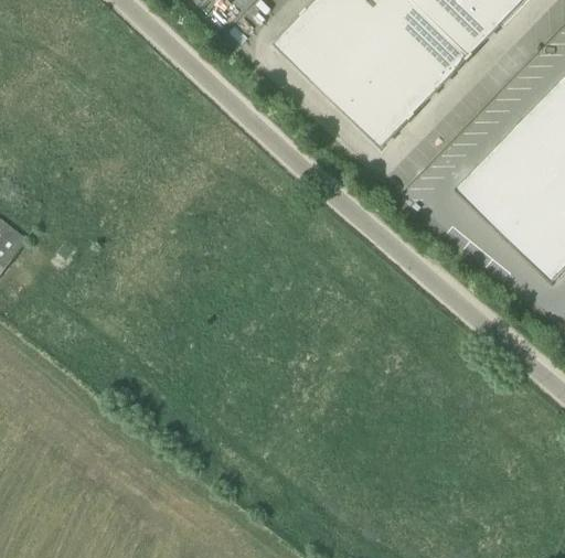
[(301,13),(274,42),(381,146),(408,117),(409,118),(415,111),(414,111),(467,57),(467,58),(472,52),(521,0),(313,0),(307,8),(307,7),(300,13),(301,13)]
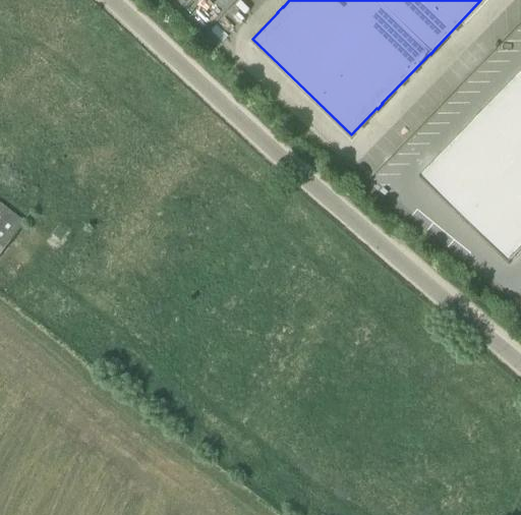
[(520,68),(501,90),(520,108),(520,68)]
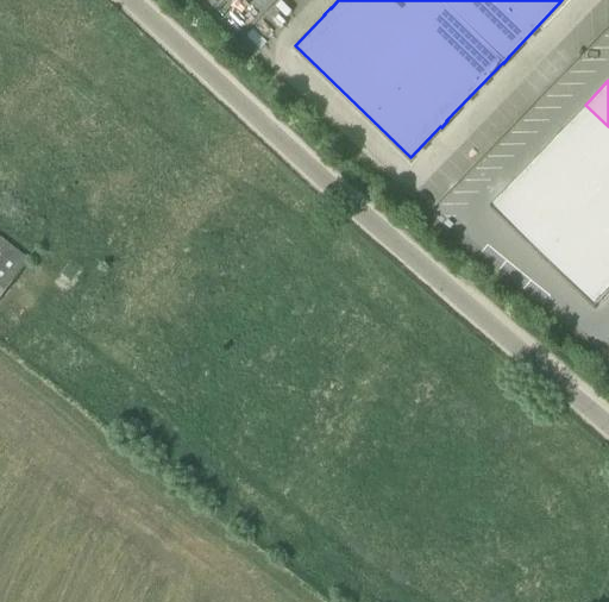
[(608,126),(585,105),(562,129),(608,174),(608,126)]
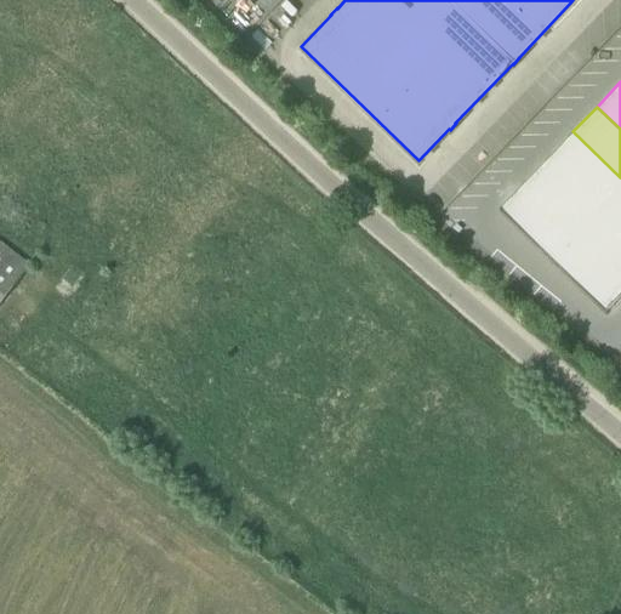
[(620,187),(620,177),(573,131),(548,157),(602,208),(620,187)]
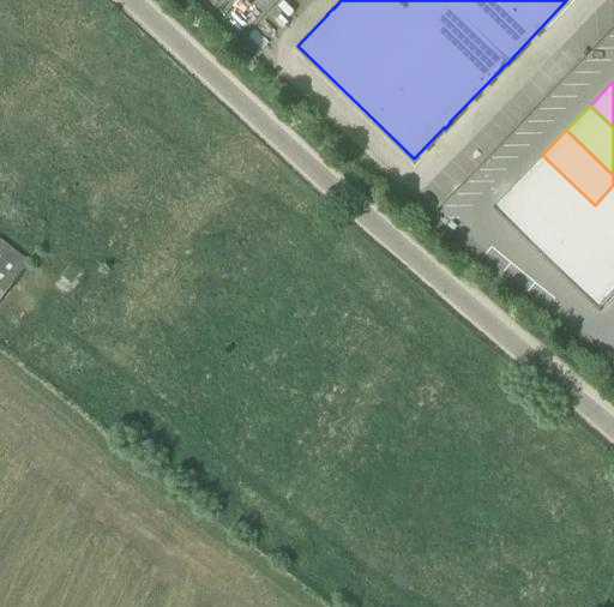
[(595,205),(542,155),(518,180),(571,230),(595,205)]
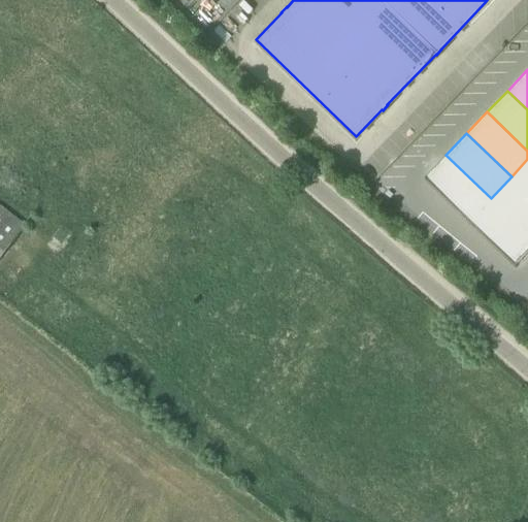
[(491,198),(446,155),(425,175),(470,219),(491,198)]
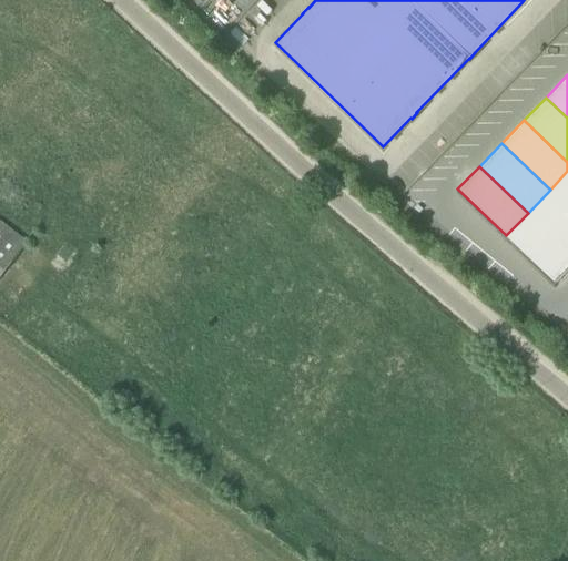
[(567,171),(550,190),(567,207),(567,171)]
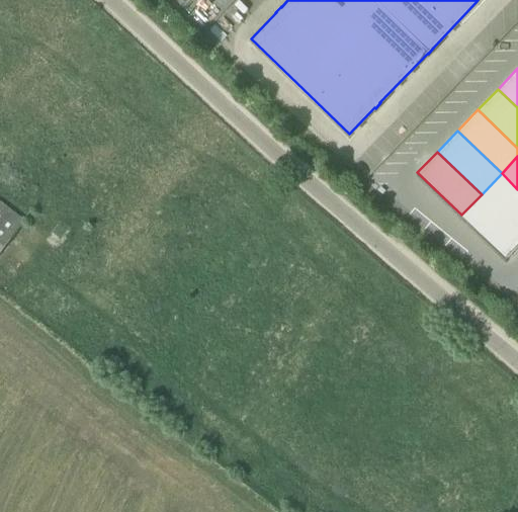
[(517,189),(502,173),(482,194),(517,230),(517,189)]
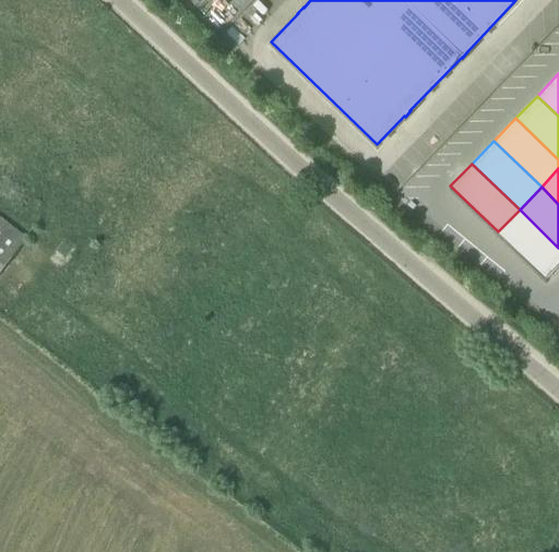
[(558,263),(558,248),(520,210),(498,231),(546,277),(558,263)]
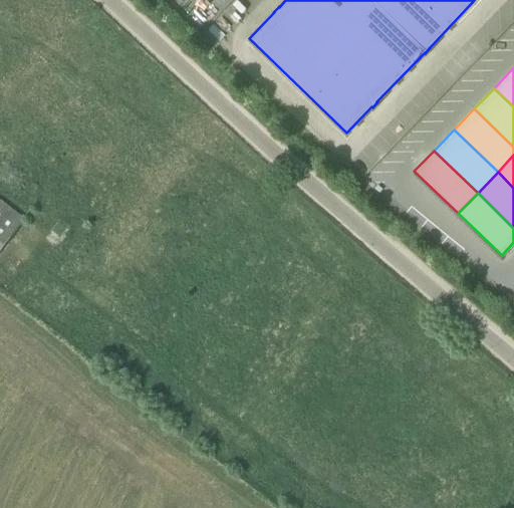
[(0,196),(0,241),(22,214),(0,196)]
